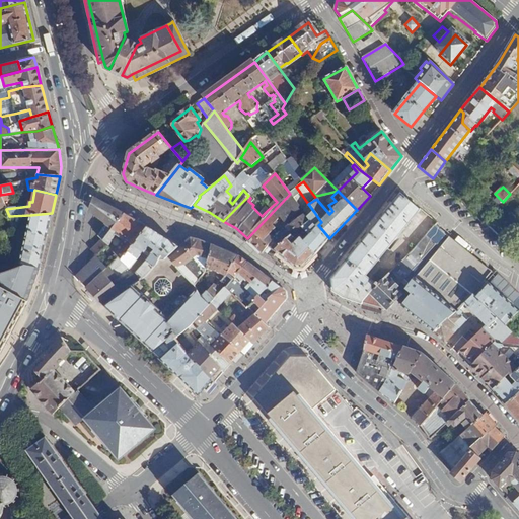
[(365,300),(371,294),(377,285),(366,277),(420,209),(400,193),(389,207),(331,280),(334,292),(342,298),(363,305),(365,300)]
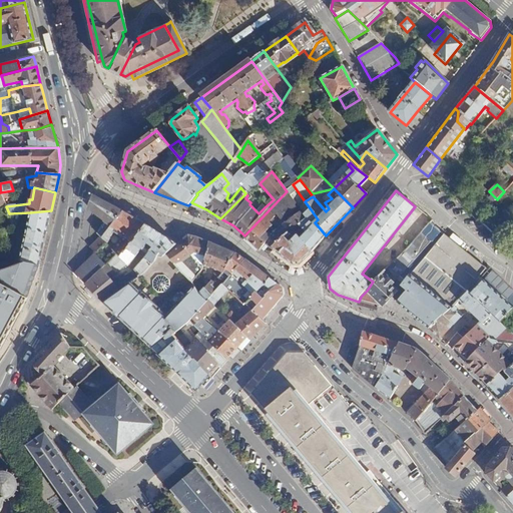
[(299,265),(311,250),(297,231),(307,217),(304,214),(302,210),(284,223),(272,235),(267,230),(273,224),(270,222),(279,214),(282,218),(298,205),(287,191),(244,235),(260,248),(266,242),(294,265),(299,265)]
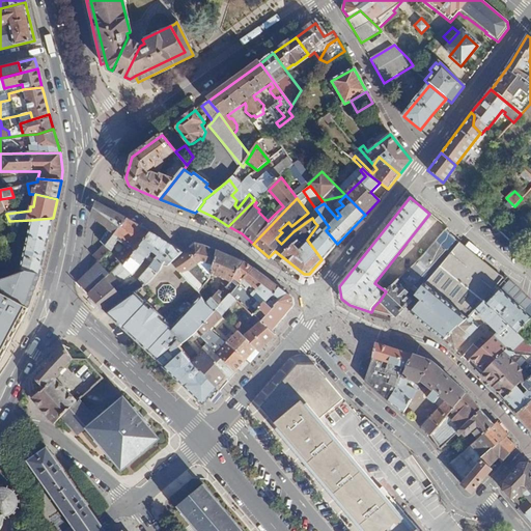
[(514,206),(508,200),(502,207),(508,213),(514,206)]
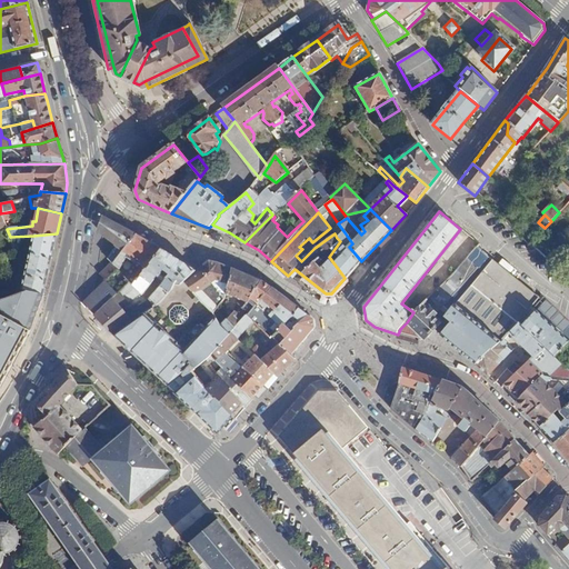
[(108,220),(107,219),(100,233),(99,238),(102,240),(116,248),(122,252),(137,235),(108,220)]
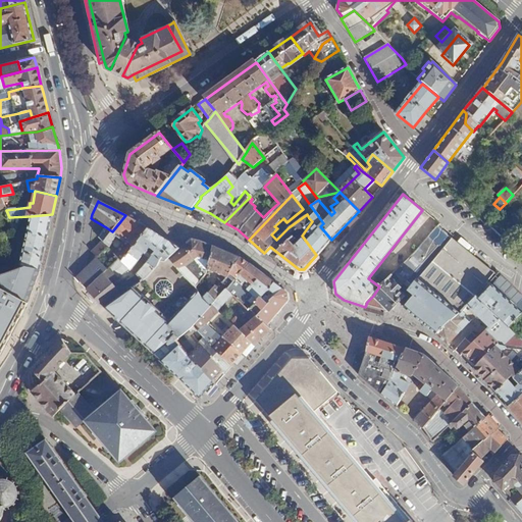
[(479,218),(485,223),(500,209),(493,204),(479,218)]
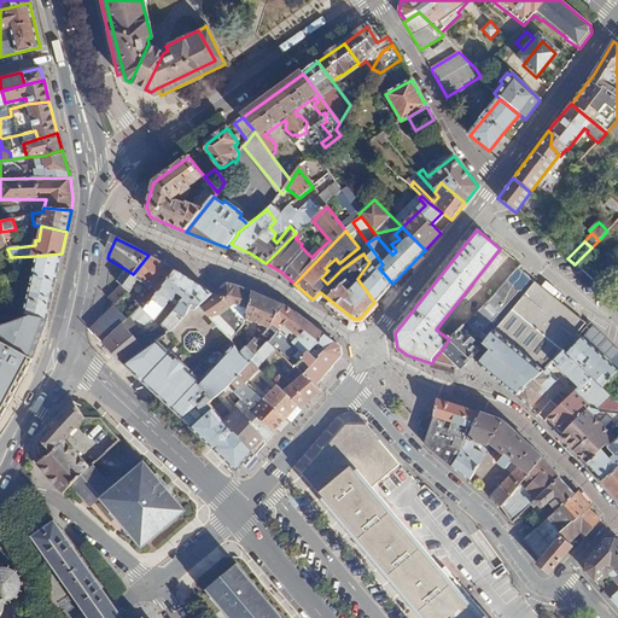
[(374,302),(392,284),(379,268),(383,264),(374,252),(366,258),(369,262),(357,279),(374,302)]
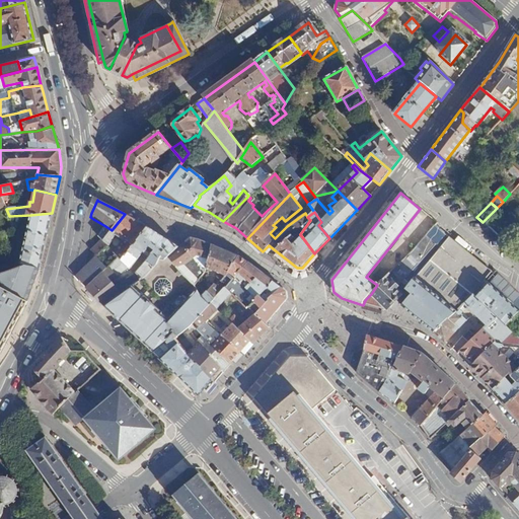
[(27,231),(47,235),(52,213),(30,215),(27,231)]
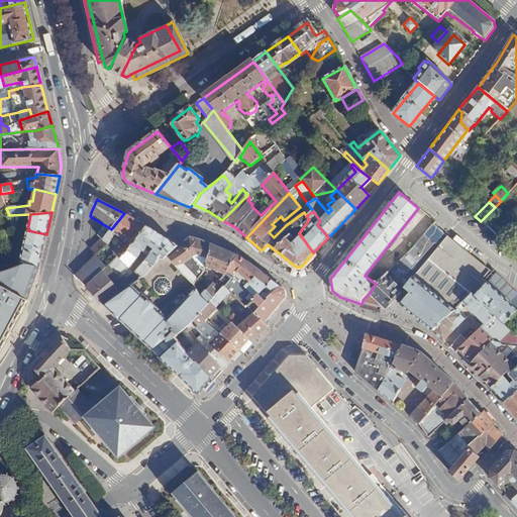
[(147,227),(124,213),(111,229),(105,238),(102,240),(108,245),(117,232),(124,237),(114,252),(117,256),(122,260),(147,227)]
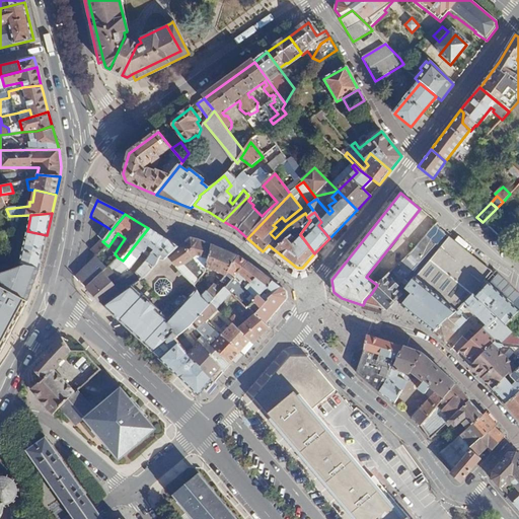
[(371,294),(387,309),(394,301),(400,295),(395,289),(397,287),(394,284),(398,280),(400,280),(404,279),(410,283),(415,278),(427,262),(448,237),(435,225),(377,285),(371,294)]
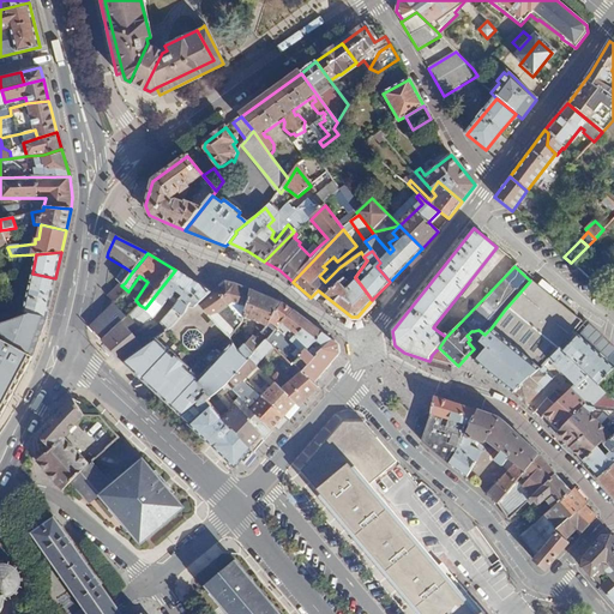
[(139,305),(125,319),(122,321),(132,332),(151,318),(154,319),(172,296),(179,301),(161,324),(166,331),(175,323),(191,304),(194,308),(198,305),(210,292),(175,270),(145,308),(139,305)]
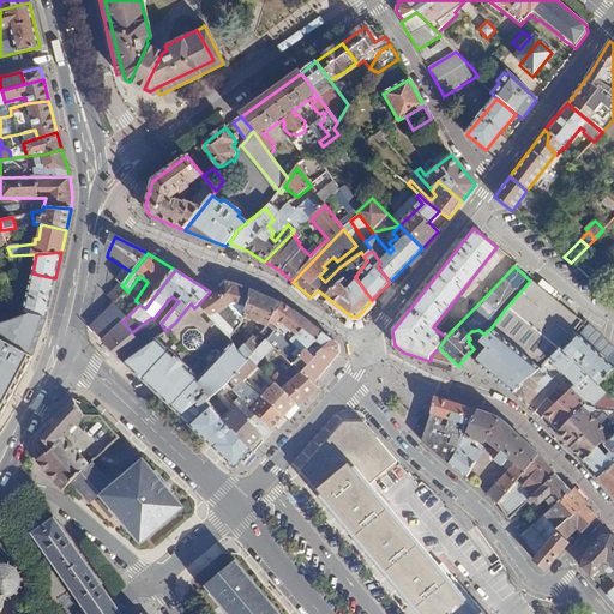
[(28,312),(48,315),(55,278),(32,274),(23,311),(28,312)]
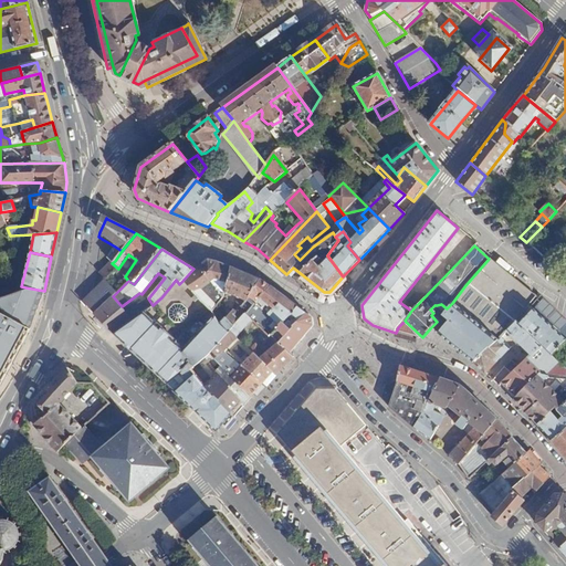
[(195,271),(194,269),(182,281),(202,303),(212,311),(220,301),(207,289),(219,279),(227,283),(231,268),(209,259),(195,271)]
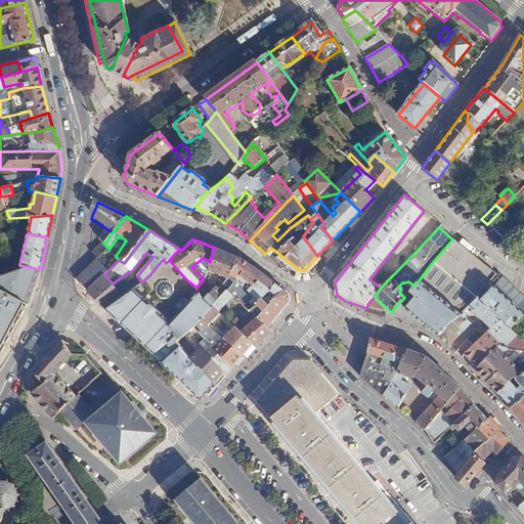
[(420,321),(438,336),(462,316),(469,308),(485,289),(475,279),(455,298),(457,300),(455,304),(448,298),(445,301),(441,298),(454,276),(471,257),(452,239),(431,264),(445,275),(435,293),(419,280),(413,286),(408,292),(415,298),(404,308),(420,321)]
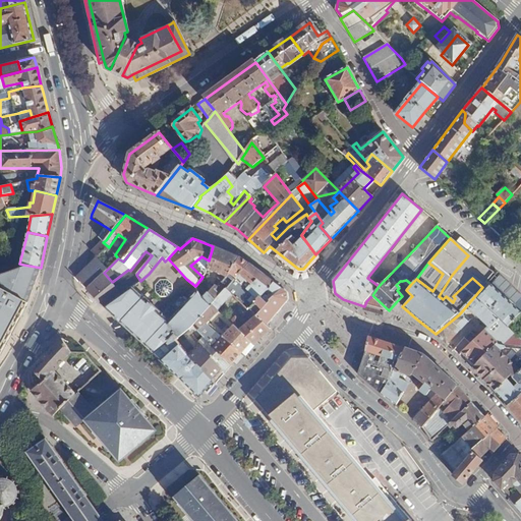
[(97,258),(109,247),(103,242),(97,247),(93,252),(92,253),(97,258)]
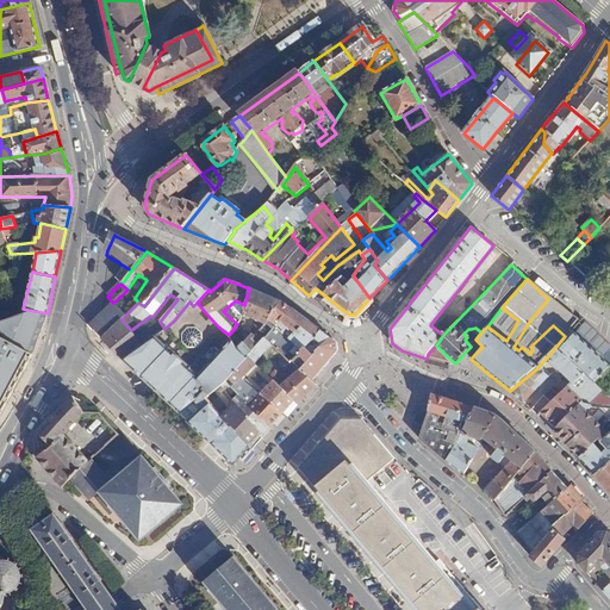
[(280,302),(249,288),(244,305),(242,315),(259,322),(249,334),(251,335),(238,348),(247,358),(248,355),(257,346),(253,340),(280,302)]
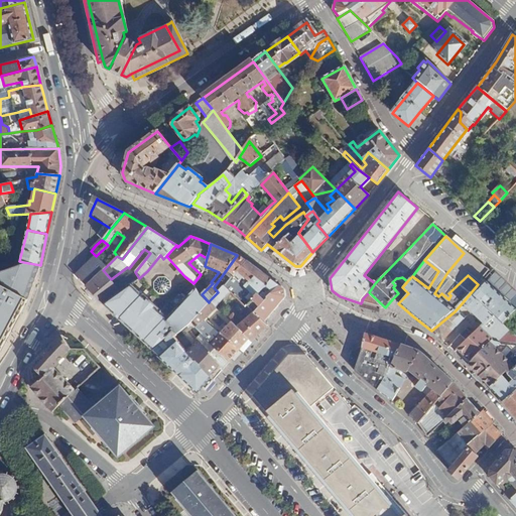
[(126,325),(153,350),(158,346),(173,334),(175,336),(185,326),(189,321),(209,302),(202,294),(194,283),(184,276),(166,256),(163,259),(160,255),(147,271),(139,278),(137,280),(121,291),(103,305),(126,325)]
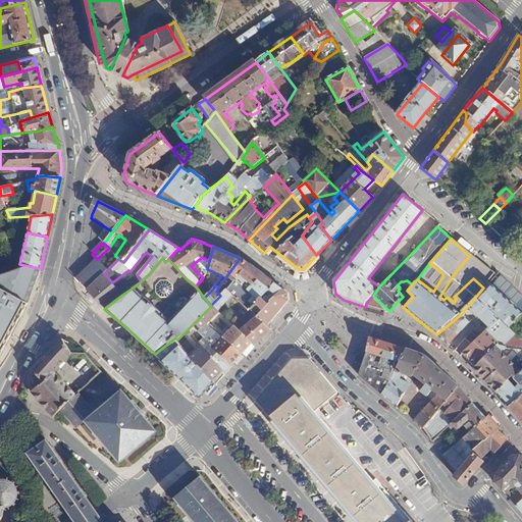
[(249,264),(240,258),(216,291),(220,296),(226,290),(249,264)]
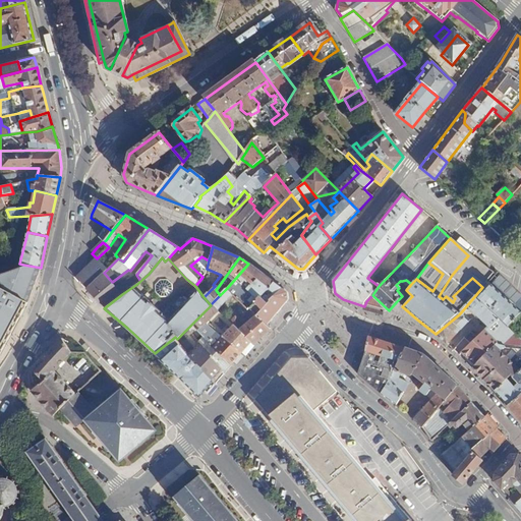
[(106,271),(96,259),(82,274),(77,279),(80,283),(87,289),(104,273),(106,271)]
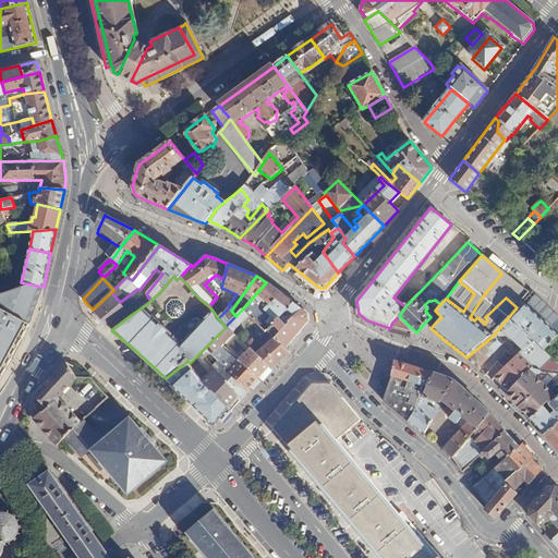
[(292,303),(266,282),(242,310),(249,315),(266,331),(267,330),(274,324),(274,323),(256,306),(262,301),(268,306),(265,310),(277,320),(279,317),(292,303)]
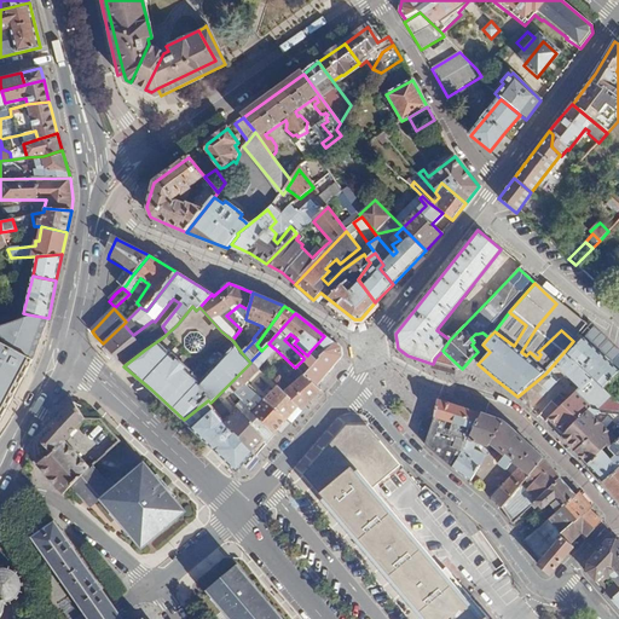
[(0,418),(12,397),(17,387),(34,353),(48,318),(28,314),(0,323),(0,418)]
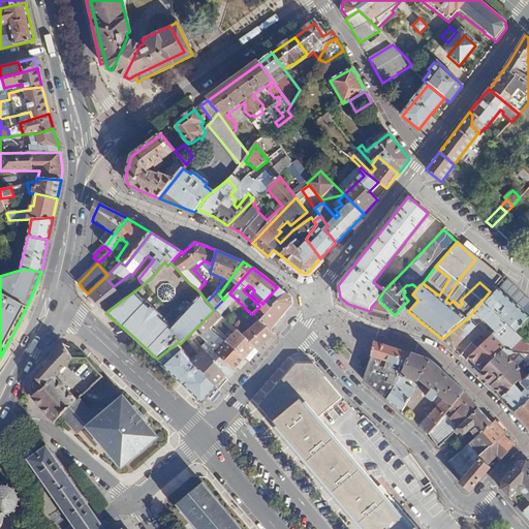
[(105,277),(88,293),(92,298),(105,313),(124,299),(120,293),(114,286),(105,277)]
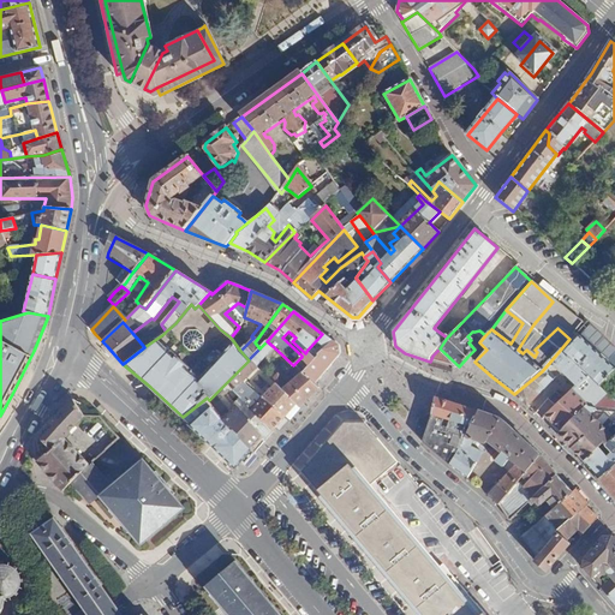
[(163,334),(166,332),(161,324),(157,327),(139,341),(144,347),(163,334)]
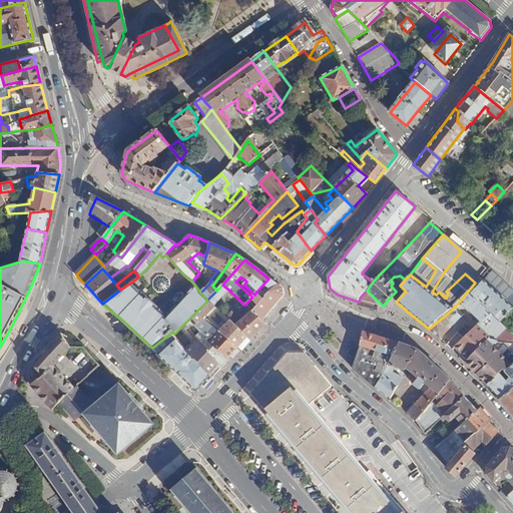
[(278,285),(269,279),(257,292),(264,299),(267,295),(278,285)]
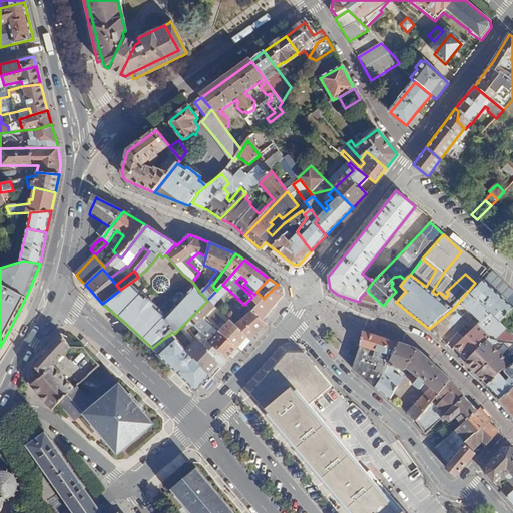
[(479,279),(475,283),(459,302),(480,322),(492,316),(499,323),(512,310),(483,282),(479,279)]
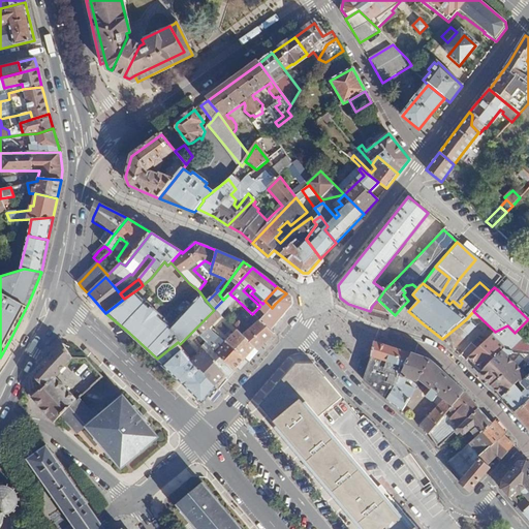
[(223,300),(215,308),(221,313),(236,299),(229,293),(223,300)]
